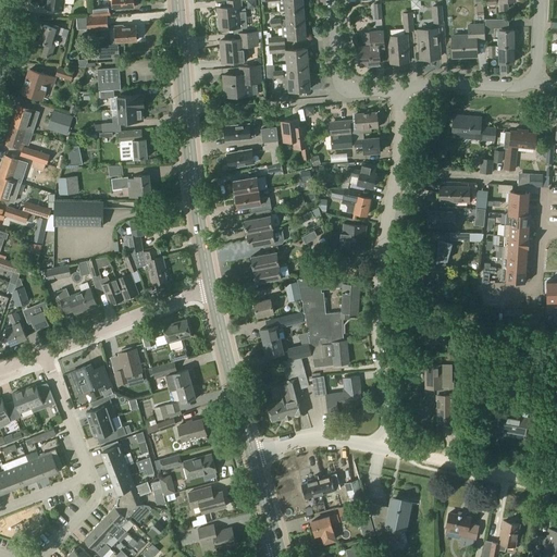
[(48,0),(48,9),(61,10),(61,0),(48,0)]
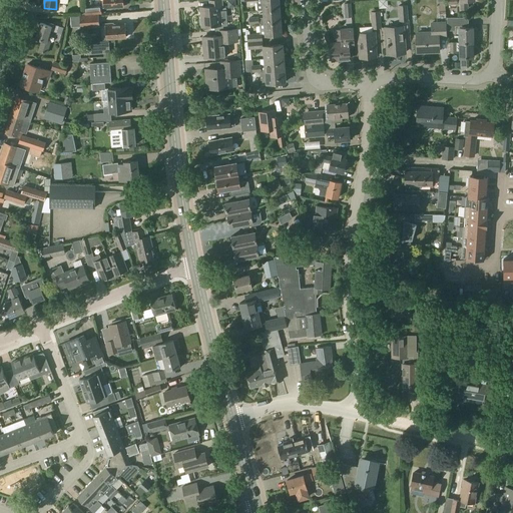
[(201,19),(199,21),(199,24),(201,25),(201,27),(220,25),(219,12),(222,12),(220,0),(215,0),(209,1),(209,7),(200,7),(201,19)]
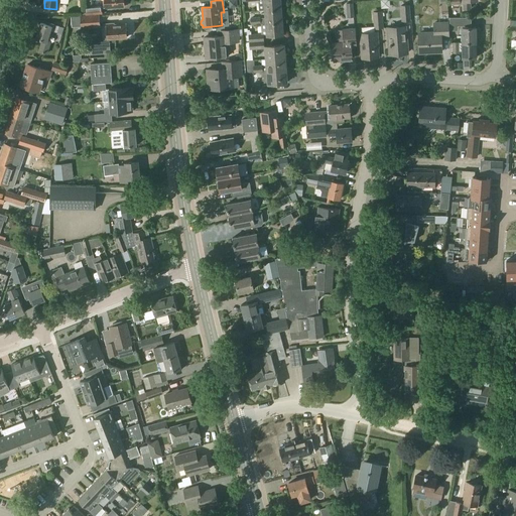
[(246,0),(246,1),(258,0),(259,10),(265,10),(281,9),(279,0),(246,0)]
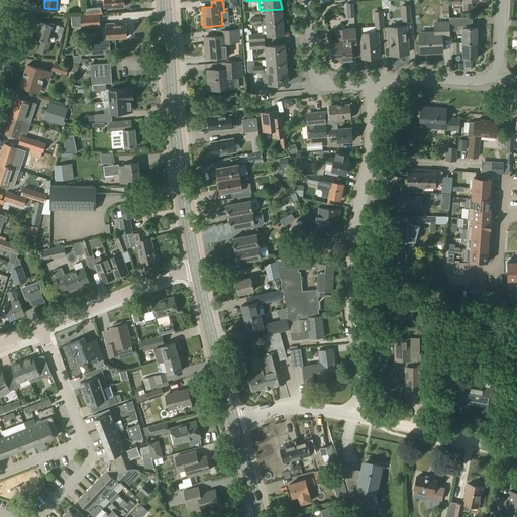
[(449,0),(449,4),(463,3),(464,9),(471,9),(470,1),(478,1),(477,0),(449,0)]
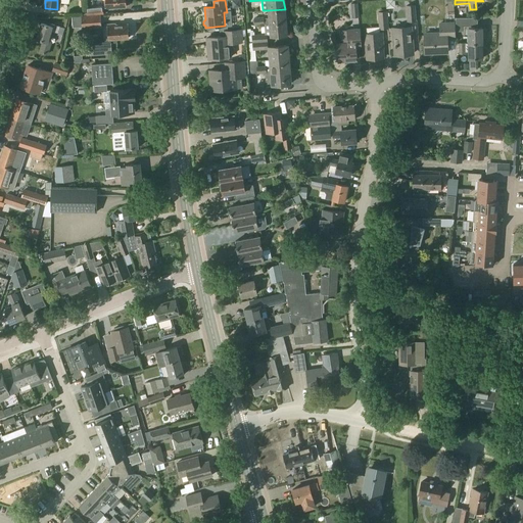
[(415,5),(406,6),(407,22),(416,21),(415,5)]
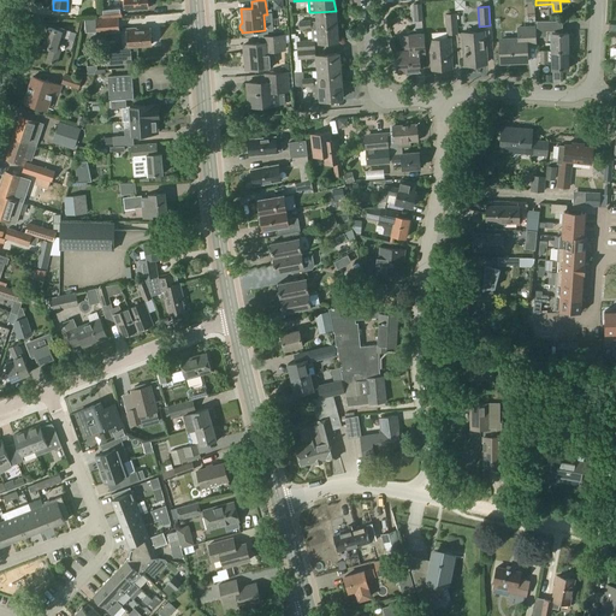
[(309,21),(300,22),(301,29),(312,28),(337,25),(336,11),(317,12),(318,22),(311,22),(309,21)]
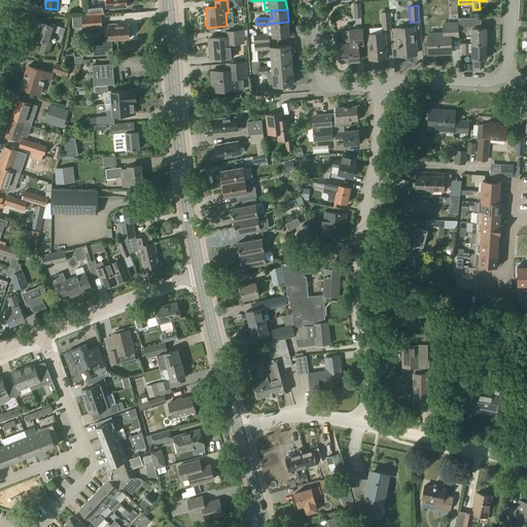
[(389,12),(381,12),(383,29),(391,29),(389,12)]
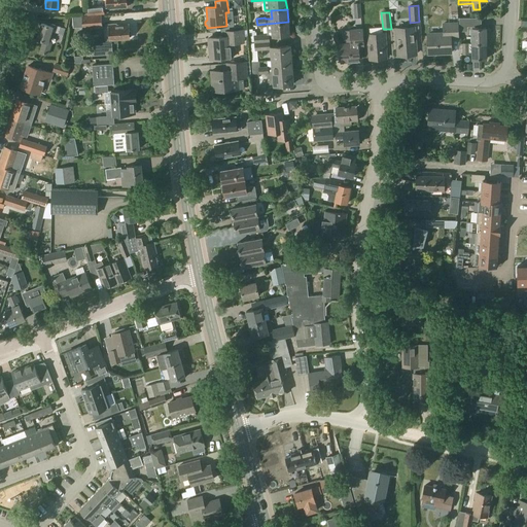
[(101,27),(101,18),(82,18),(83,28),(101,27)]
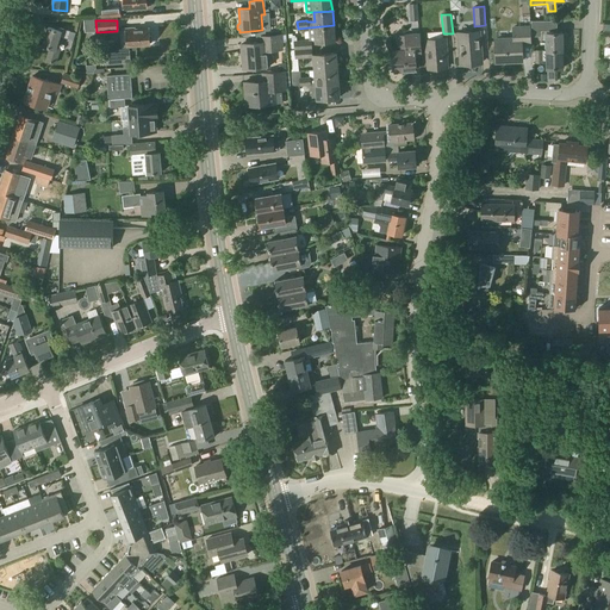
[(530,22),(530,31),(554,30),(554,20),(530,22)]
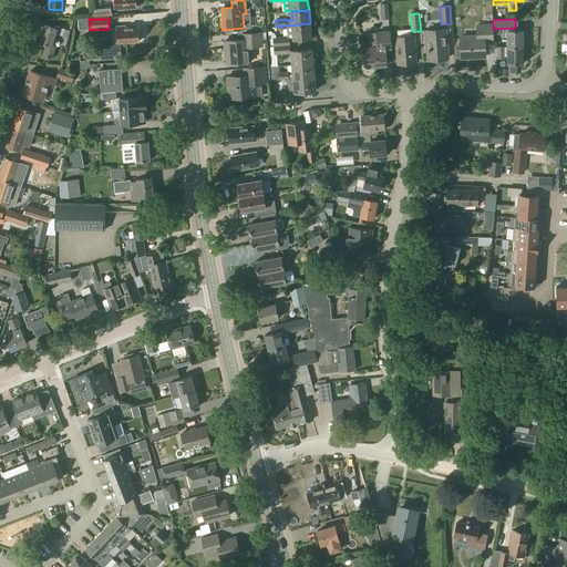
[(272,31),(268,32),(269,47),(289,45),(289,40),(311,38),(310,23),(287,26),(288,38),(276,39),(276,34),(275,35),(275,33),(272,33),(272,31)]
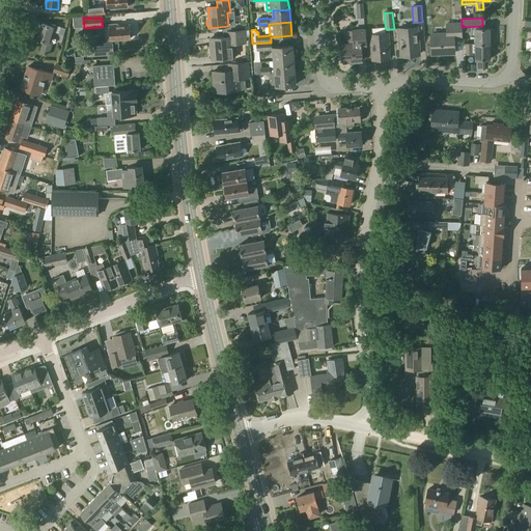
[(42,24),(36,39),(44,42),(39,53),(48,55),(52,44),(49,43),(52,31),(59,33),(61,27),(52,25),(51,27),(42,24)]
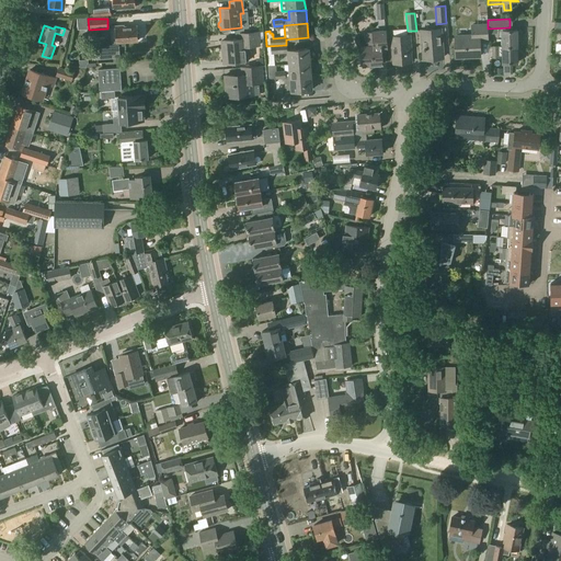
[(96,47),(96,58),(96,59),(118,57),(118,46),(117,46),(117,43),(137,42),(137,39),(139,38),(138,34),(136,33),(136,27),(123,27),(123,25),(116,26),(116,29),(111,29),(112,43),(113,46),(96,47)]
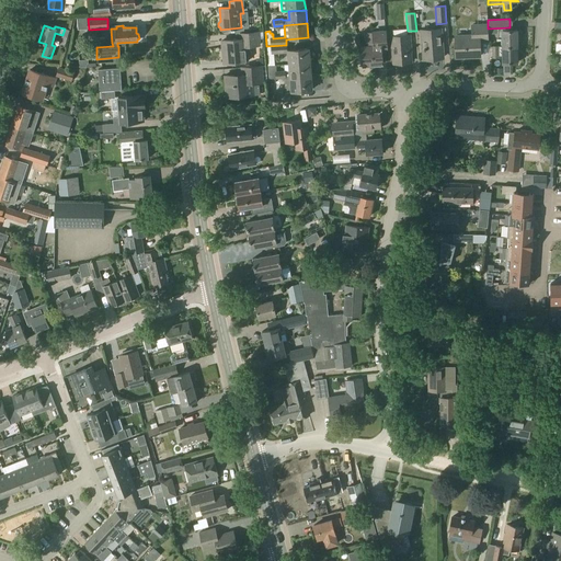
[(471,36),(455,36),(455,57),(480,56),(479,41),(488,41),(487,25),(471,25),(471,36)]
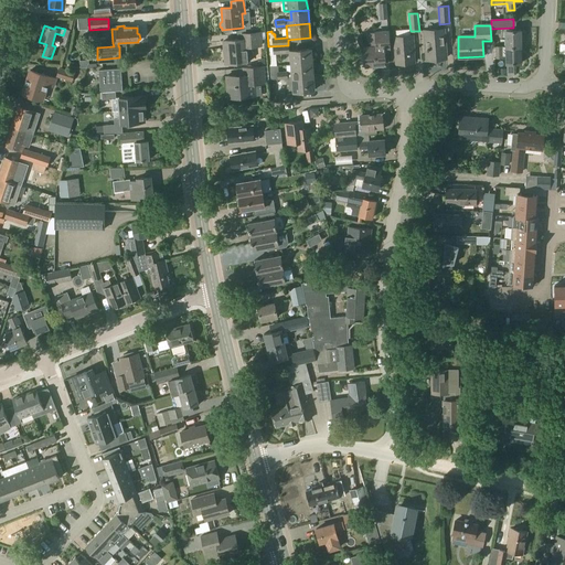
[(444,30),(424,31),(426,60),(446,59),(444,30)]
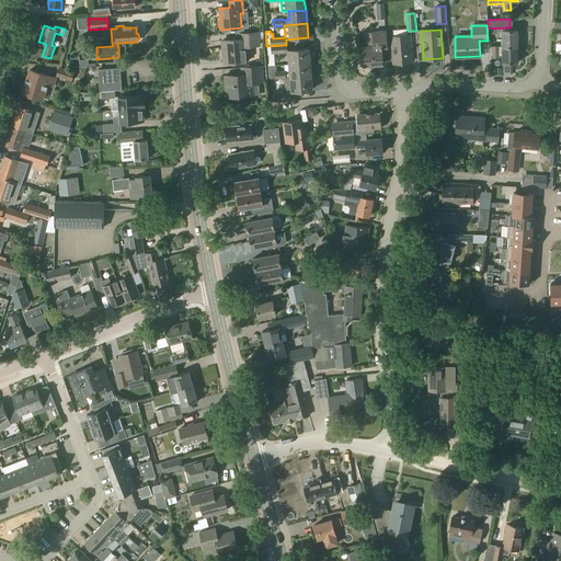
[(510,31),(502,31),(502,47),(516,46),(522,46),(522,31),(516,31),(516,30),(510,30),(510,31)]
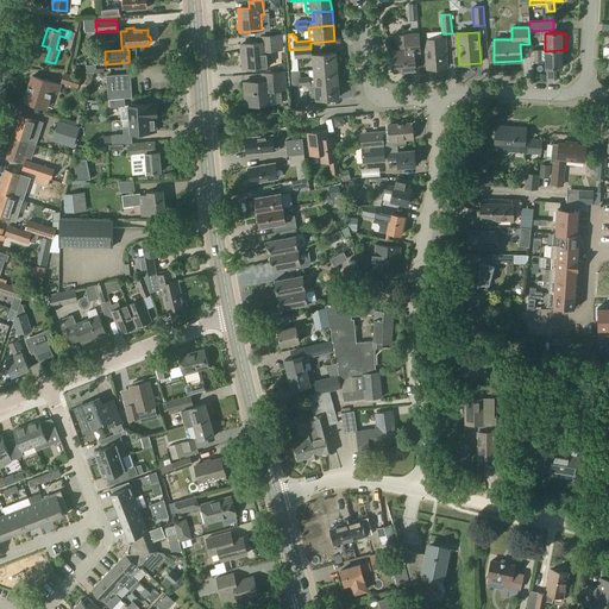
[(406,50),(394,51),(395,71),(415,70),(413,54),(419,54),(418,33),(405,35),(406,50)]
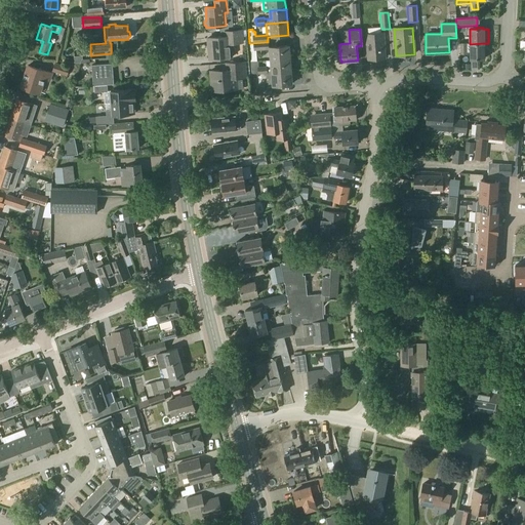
[(225,37),(207,38),(209,59),(232,57),(231,43),(242,42),(241,31),(224,32),(225,37)]
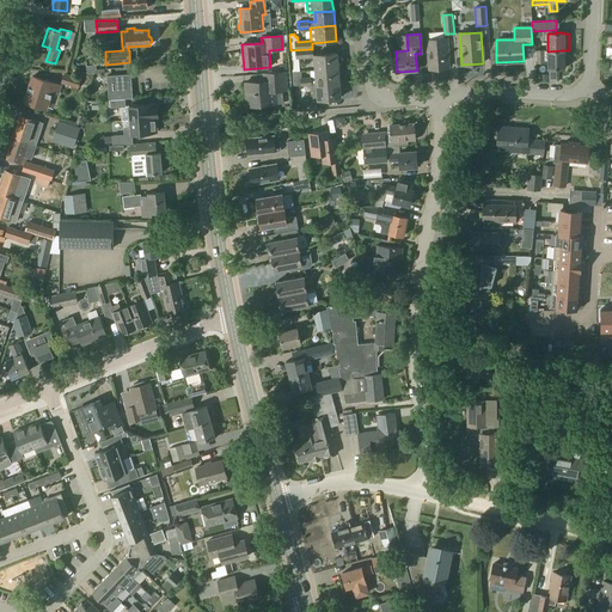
[(447,38),(427,40),(429,69),(448,68),(447,51),(448,51),(447,38)]
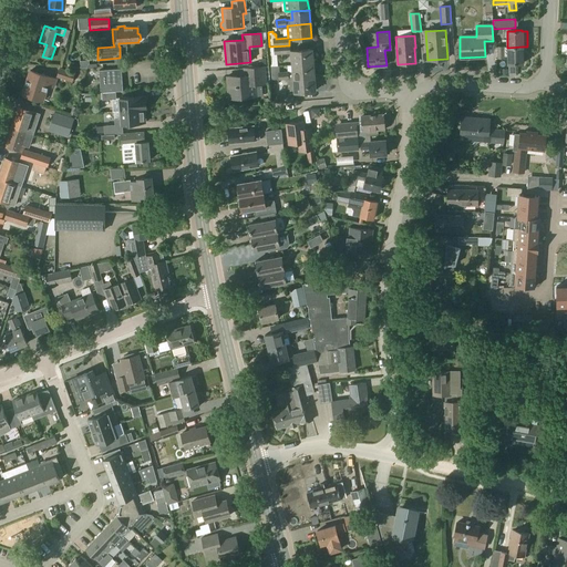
[(289,45),(269,47),(270,54),(290,53),(289,45)]
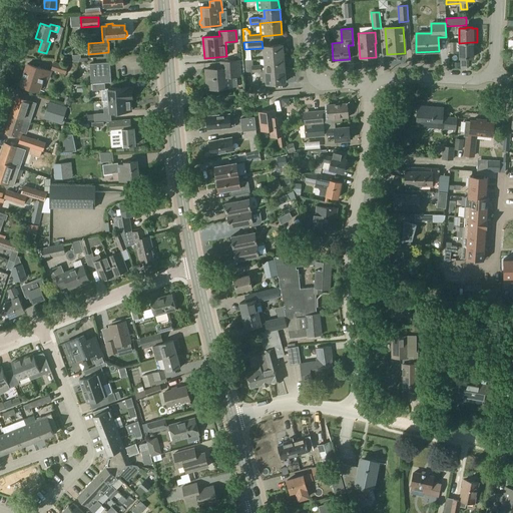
[(456,42),(449,42),(449,53),(456,52),(456,50),(459,50),(459,62),(460,67),(460,68),(466,68),(466,57),(473,57),(472,42),(459,43),(456,43),(456,42)]
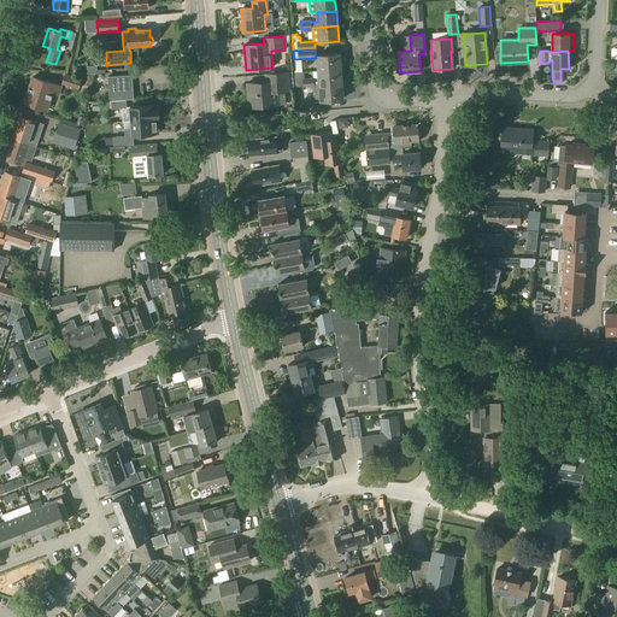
[(339,53),(317,56),(318,71),(340,69),(339,53)]
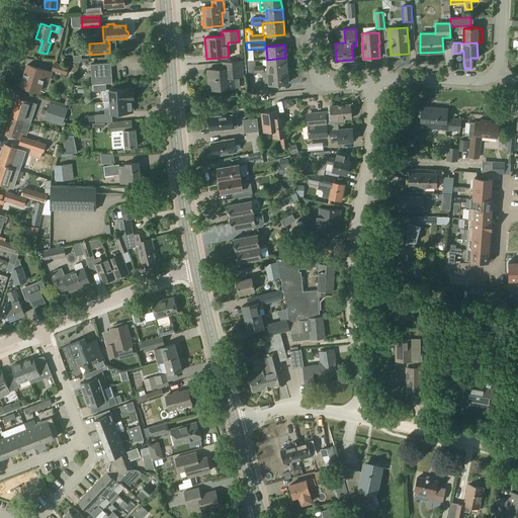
[(267,66),(255,67),(255,73),(263,72),(268,71),(286,70),(285,58),(267,60),(267,66)]
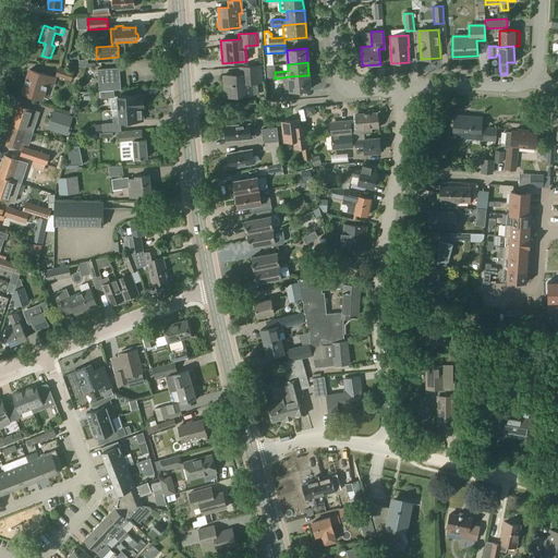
[(241,74),(223,75),(225,97),(259,94),(258,85),(251,86),(250,83),(261,82),(259,65),(240,68),(241,74)]
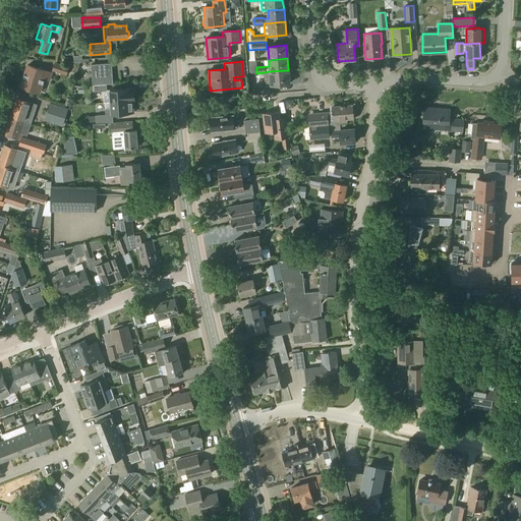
[(55,63),(52,71),(66,75),(68,68),(55,63)]
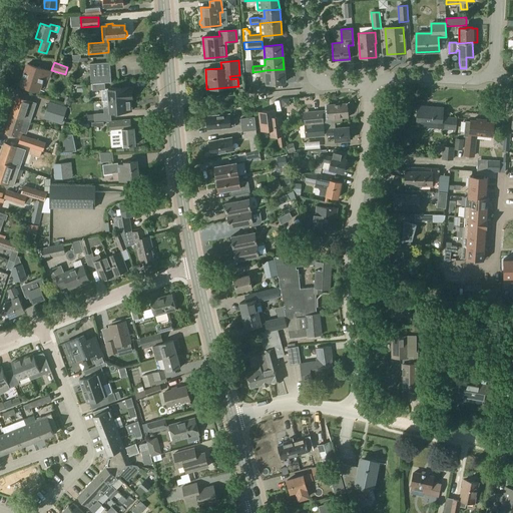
[(109,62),(94,63),(89,63),(91,83),(92,83),(92,84),(104,83),(104,82),(110,82),(109,62)]
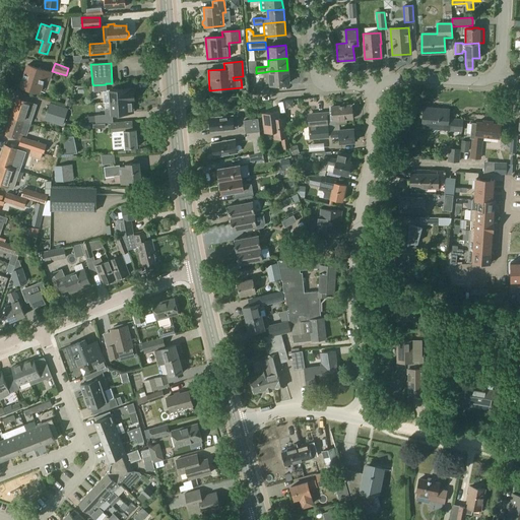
[(27,65),(20,87),(39,93),(44,79),(49,81),(52,73),(27,65)]
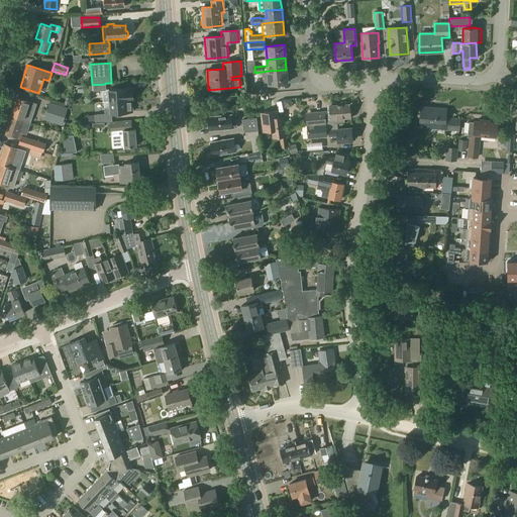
[(286,70),(268,71),(269,84),(287,83),(286,70)]
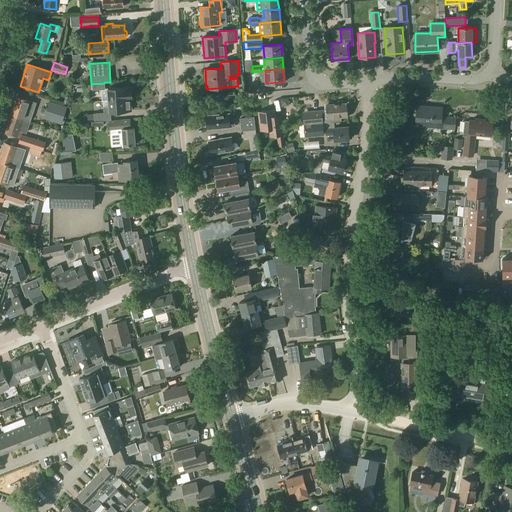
[(129,87),(107,88),(108,101),(130,100),(132,100),(131,88),(129,88),(129,87)]
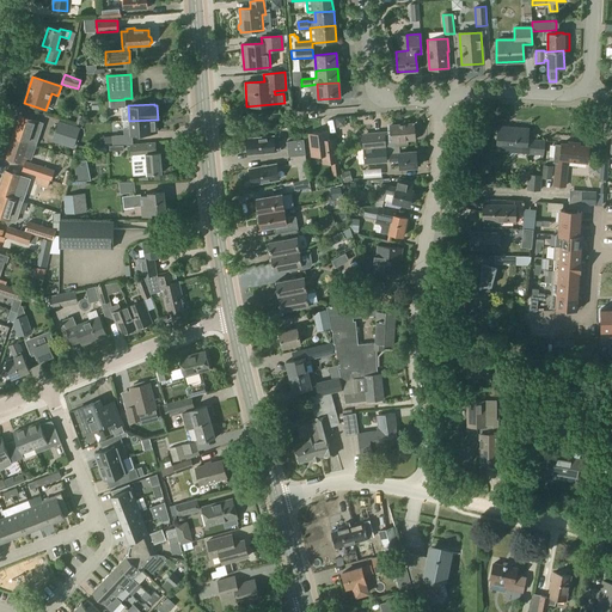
[(35,146),(42,124),(19,116),(17,123),(14,122),(12,129),(14,130),(12,138),(35,146)]
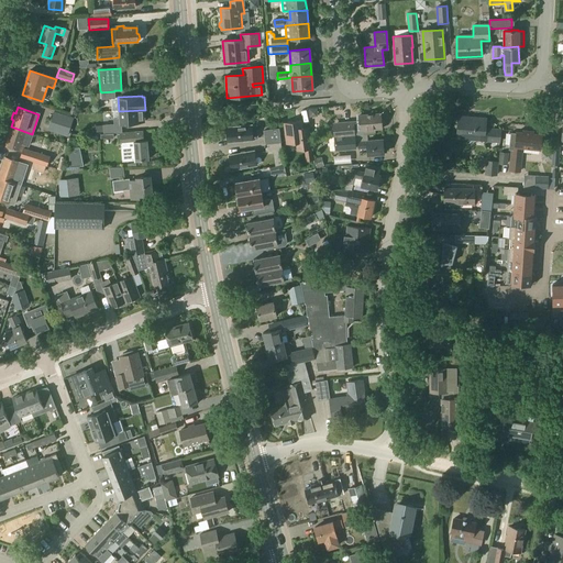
[(113,124),(102,124),(103,133),(121,132),(121,125),(128,125),(128,124),(144,123),(143,110),(119,111),(119,118),(113,118),(113,124)]
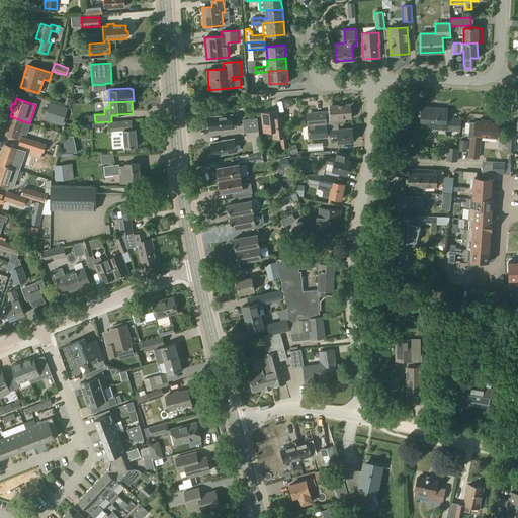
[(50,103),(46,116),(63,121),(63,120),(67,109),(50,103)]
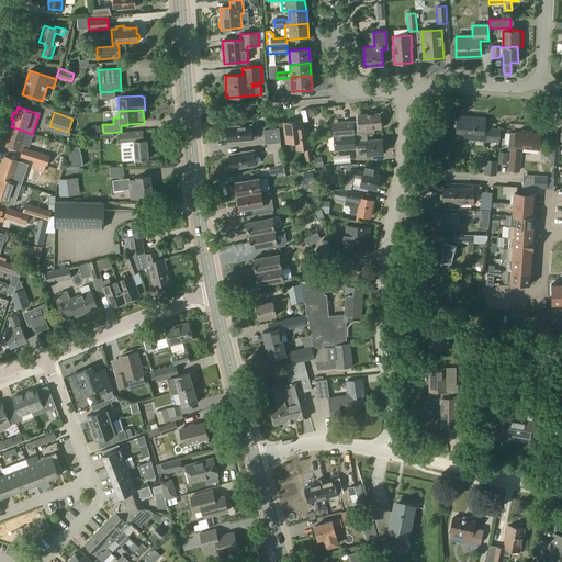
[(375,133),(374,128),(381,127),(381,125),(382,124),(382,120),(380,119),(380,113),(358,115),(359,123),(352,123),(333,125),(334,137),(367,134),(367,133),(375,133)]
